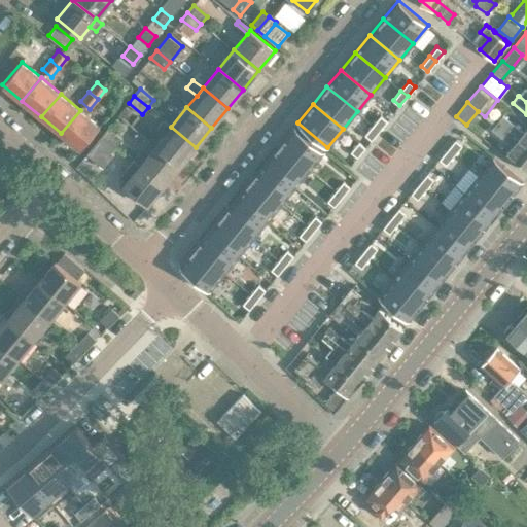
[(61,133),(80,149),(100,126),(80,110),(61,133)]
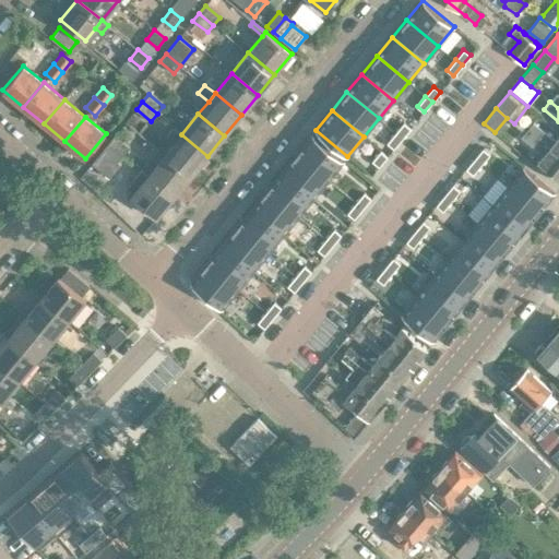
[(404,122),(395,132),(402,138),(411,128),(404,122)]
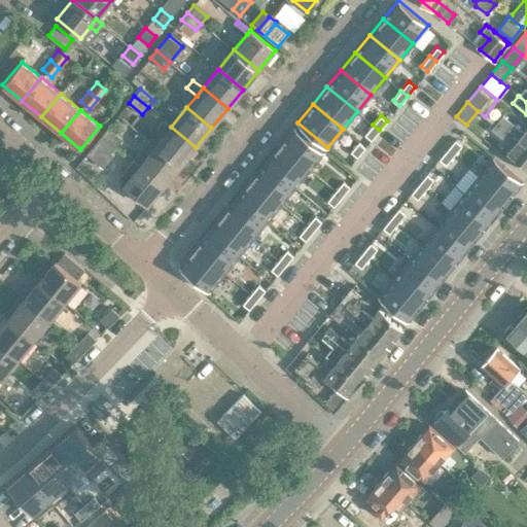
[(501,116),(496,123),(526,147),(526,128),(523,133),(501,116)]
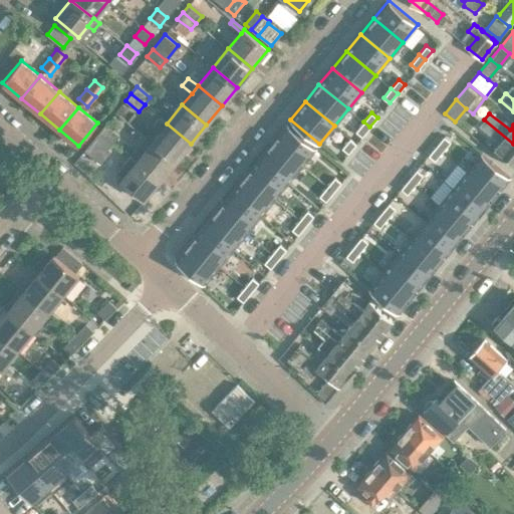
[(513,144),(484,119),(479,125),(500,143),(494,150),(513,165),(513,144)]
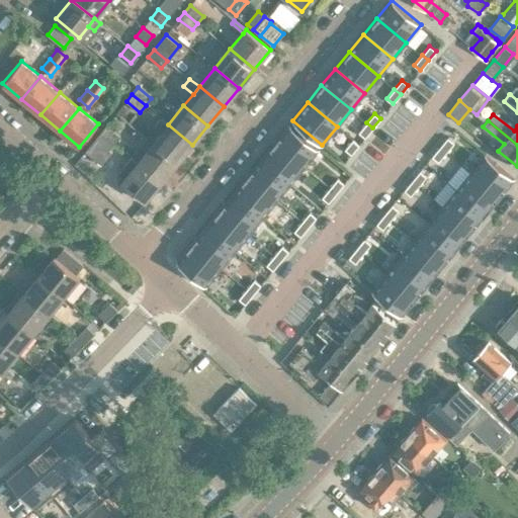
[(366,122),(358,132),(365,137),(372,127),(366,122)]
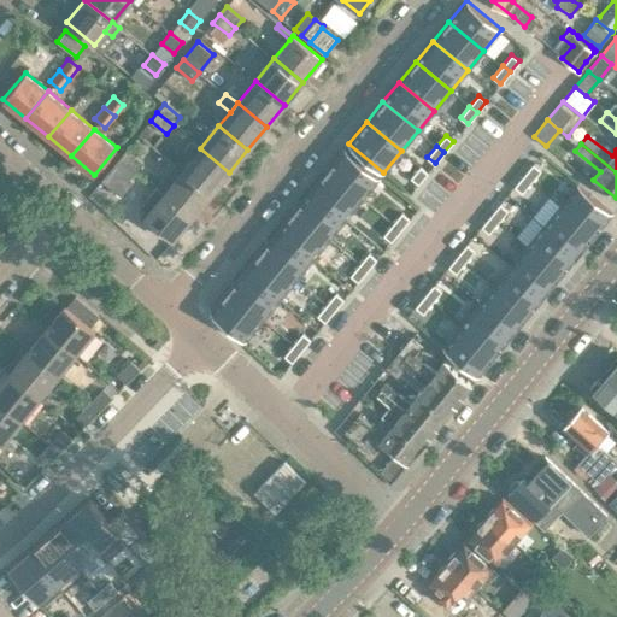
[(127,148),(121,157),(136,170),(144,162),(127,148)]
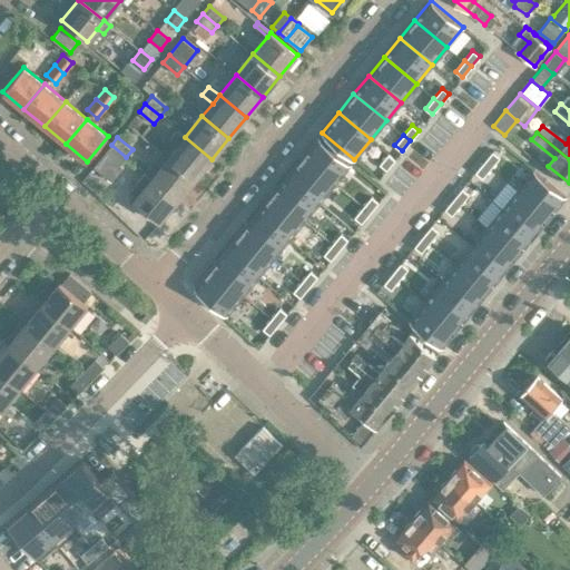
[(185,137),(167,157),(195,179),(212,159),(185,137)]
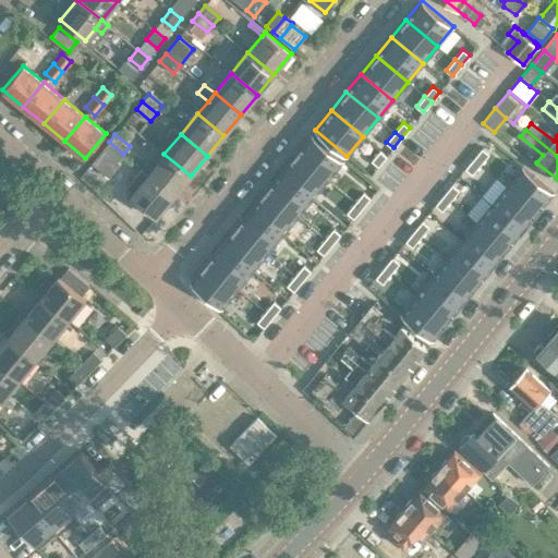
[(311,134),(295,154),(327,180),(343,160),(311,134)]
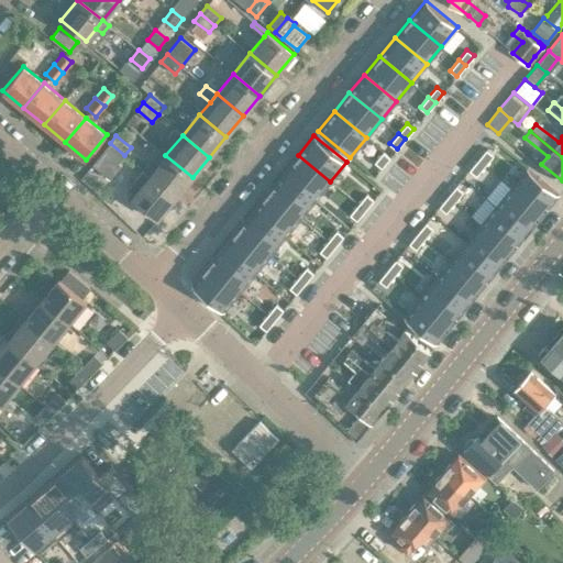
[(124,155),(110,143),(92,164),(110,179),(122,165),(119,163),(124,155)]
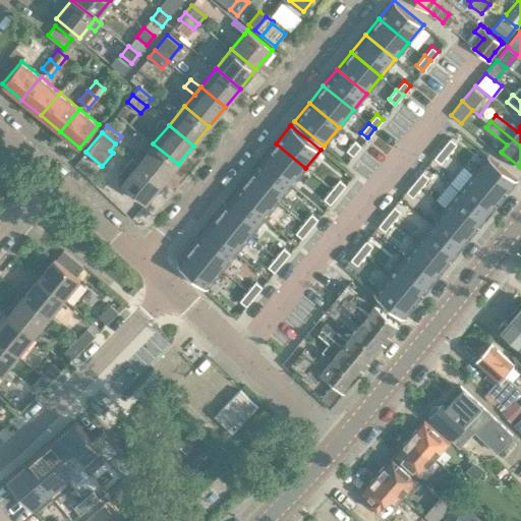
[(450,138),(442,148),(448,153),(456,143),(450,138)]
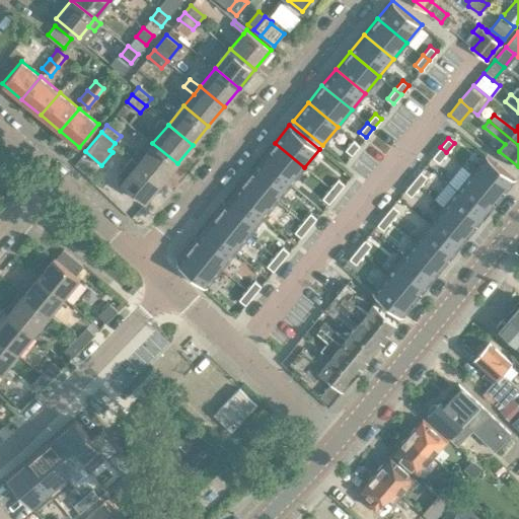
[(353,140),(346,149),(352,154),(359,145),(353,140)]
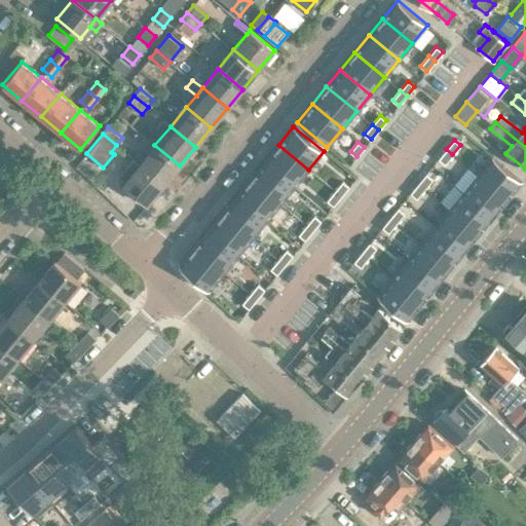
[(139,151),(132,159),(163,185),(180,165),(154,145),(145,157),(139,151)]
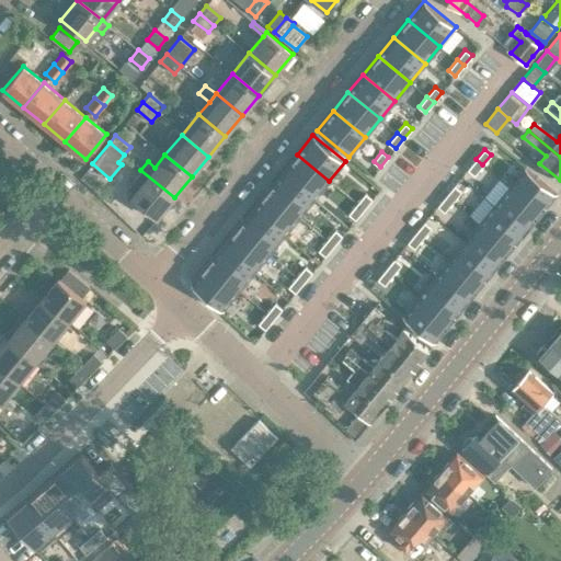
[(297,155),(282,172),(313,198),(329,181),(297,155)]
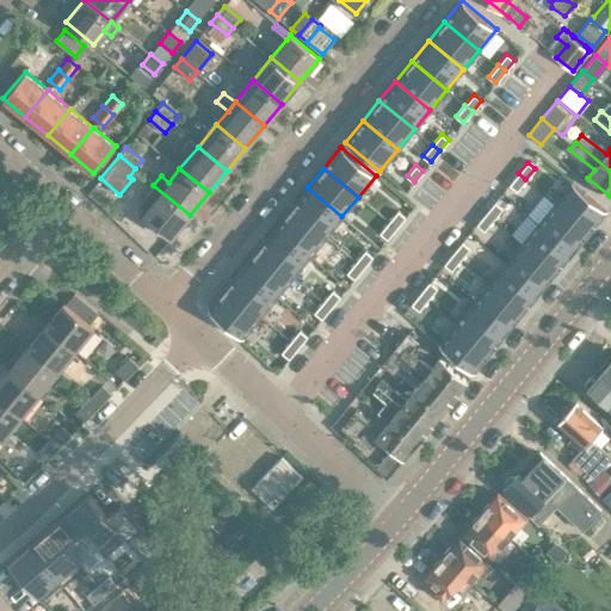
[(518,173),(510,184),(517,190),(525,179),(518,173)]
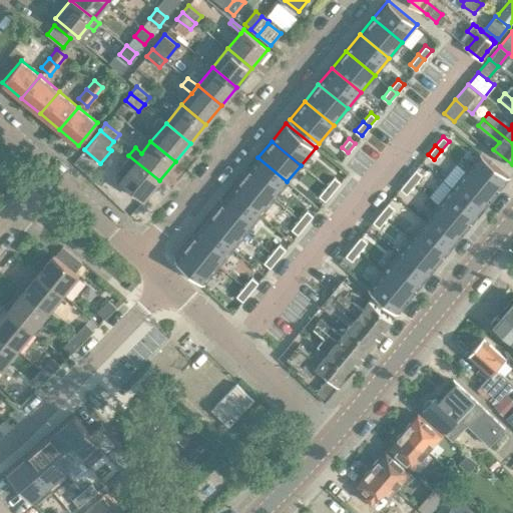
[(323,150),(316,158),(337,175),(344,167),(323,150)]
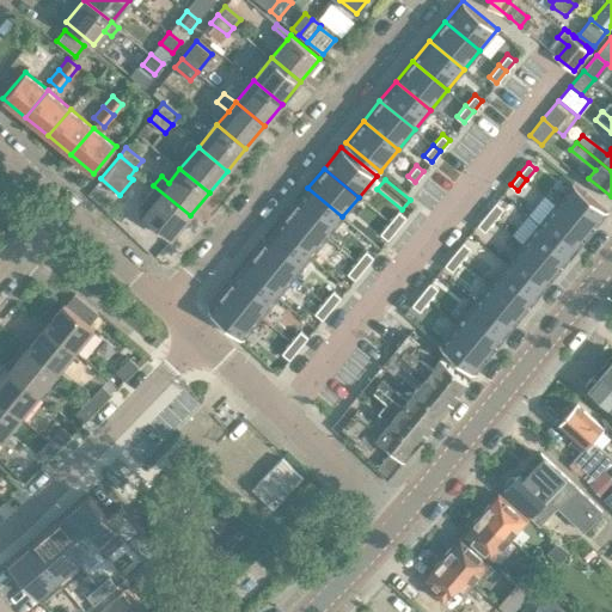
[(573,182),(555,203),(589,232),(607,210),(573,182)]
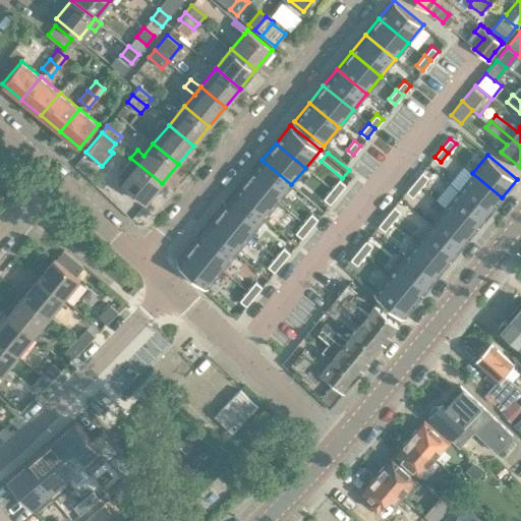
[(162,183),(130,158),(117,174),(123,180),(122,182),(147,203),(162,183)]
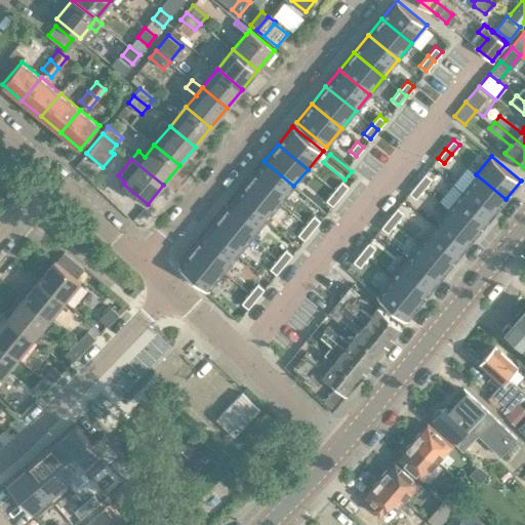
[(264,161),(250,178),(280,203),(293,186),(264,161)]
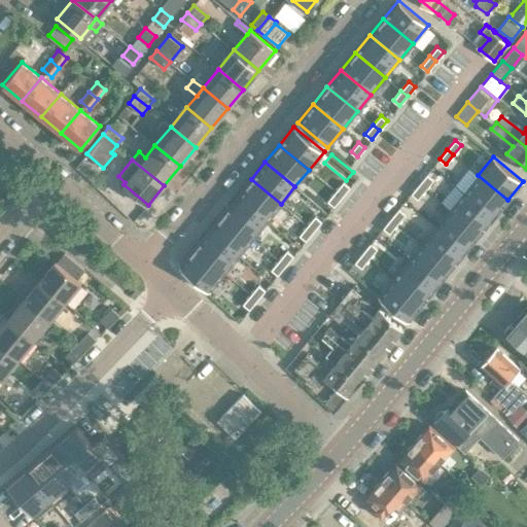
[(426,174),(419,184),(425,189),(433,179),(426,174)]
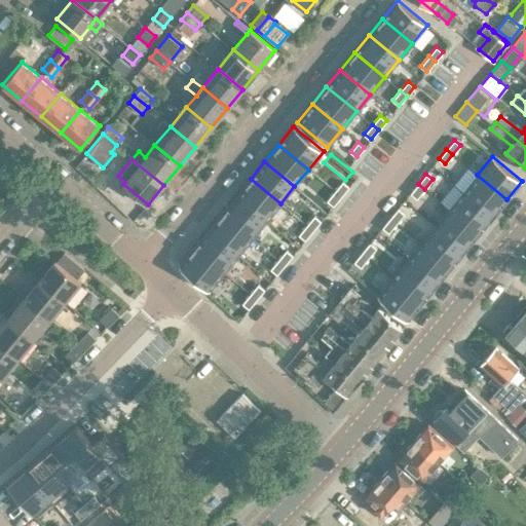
[(477,175),(463,191),(493,216),(506,199),(477,175)]
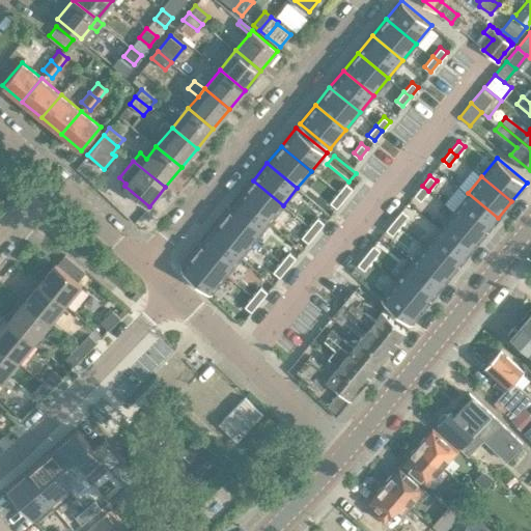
[(253,180),(239,198),(269,223),(283,205),(253,180)]
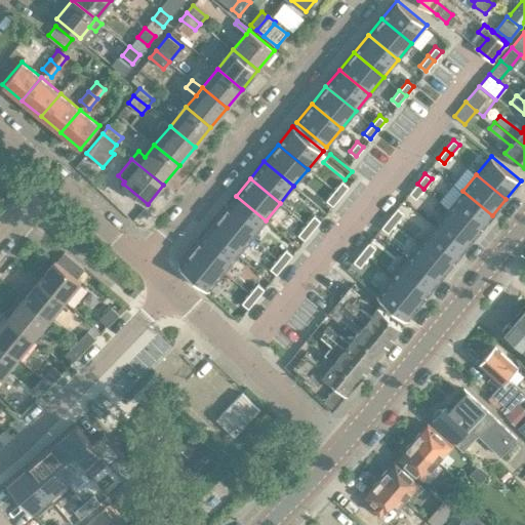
[(341,180),(334,191),(340,196),(348,186),(341,180)]
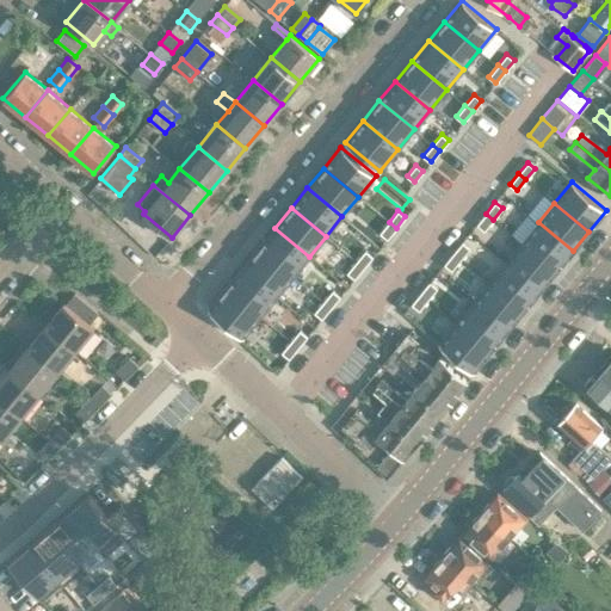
[(486,214),(476,224),(483,230),(493,220),(486,214)]
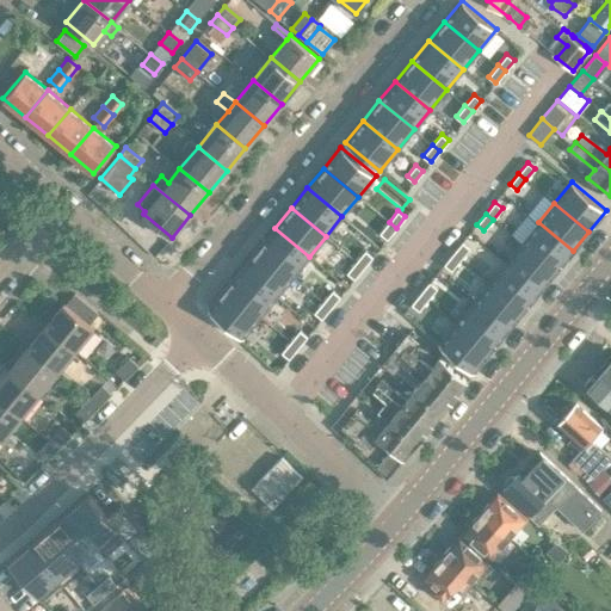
[(389,222),(380,233),(387,239),(396,228),(389,222)]
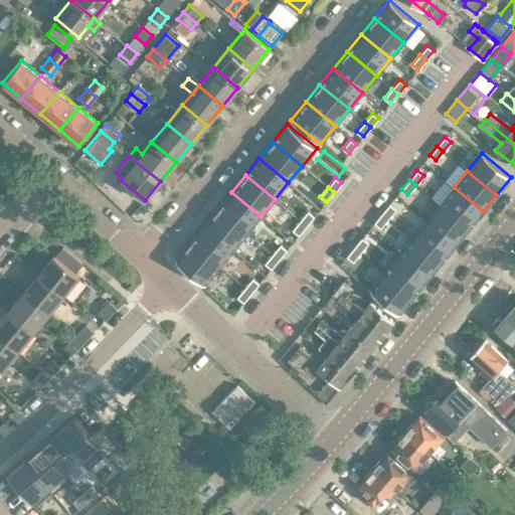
[(454,187),(440,204),(469,228),(483,211),(454,187)]
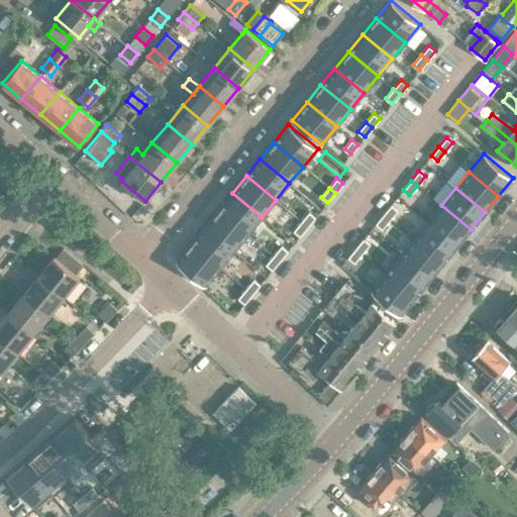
[(232,193),(218,209),(247,233),(262,217),(232,193)]
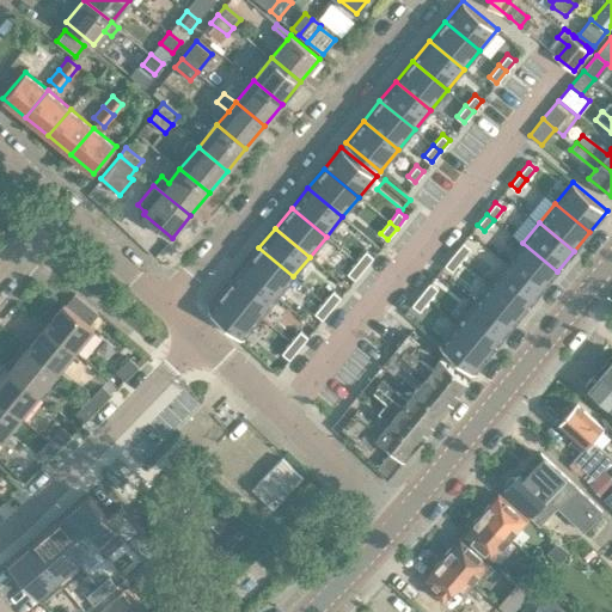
[(463,243),(453,254),(461,259),(470,249),(463,243)]
